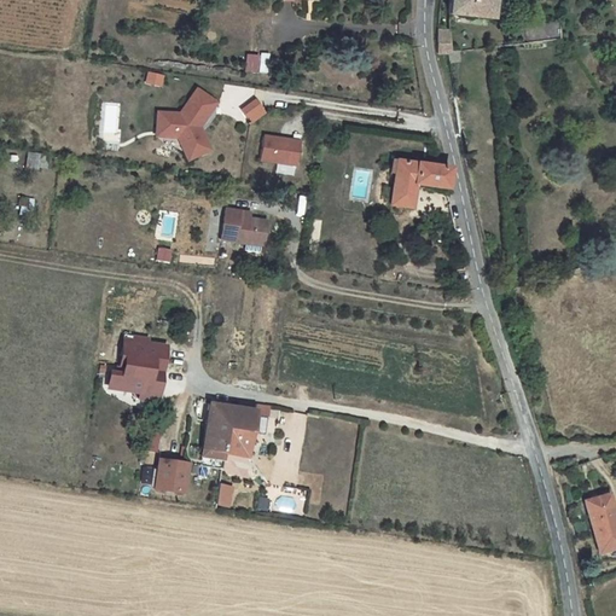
[(452,0),(451,13),(492,18),(494,0),(452,0)]
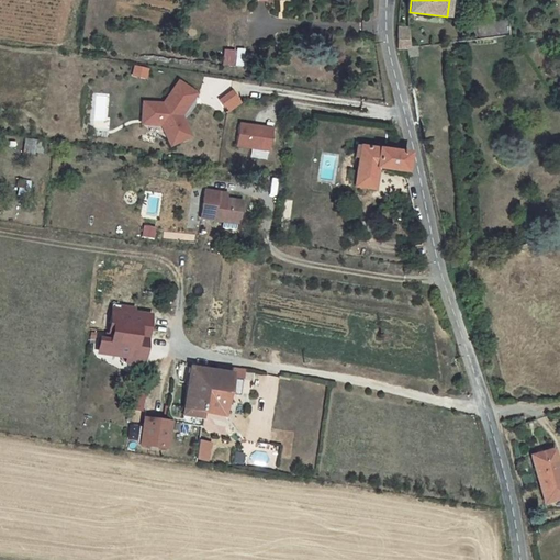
[(511,34),(511,21),(478,25),(479,37),(511,34)]
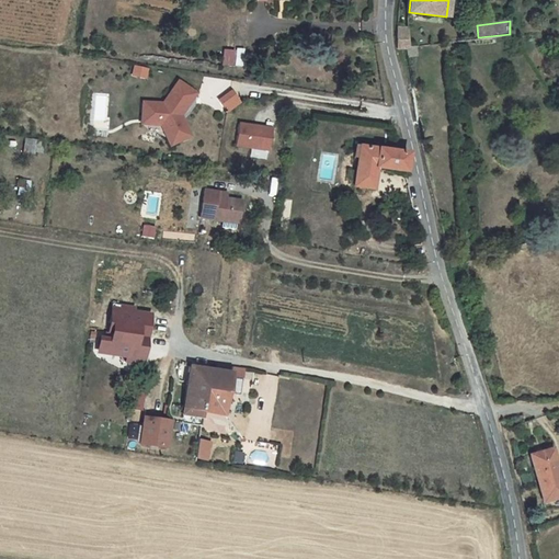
[(397,35),(398,47),(407,47),(411,47),(409,26),(398,25),(397,35)]
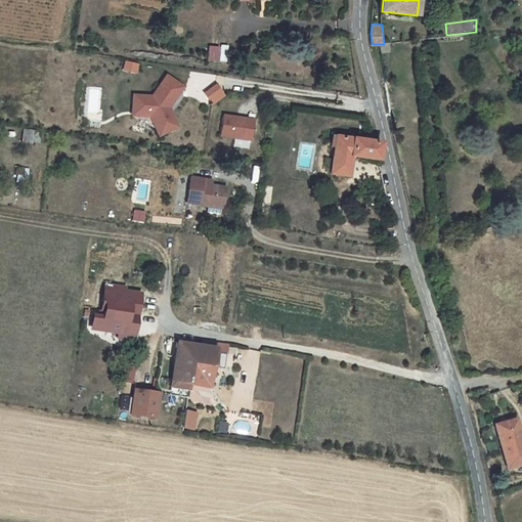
[(384,44),(380,44),(381,51),(390,50),(389,42),(384,43),(384,44)]
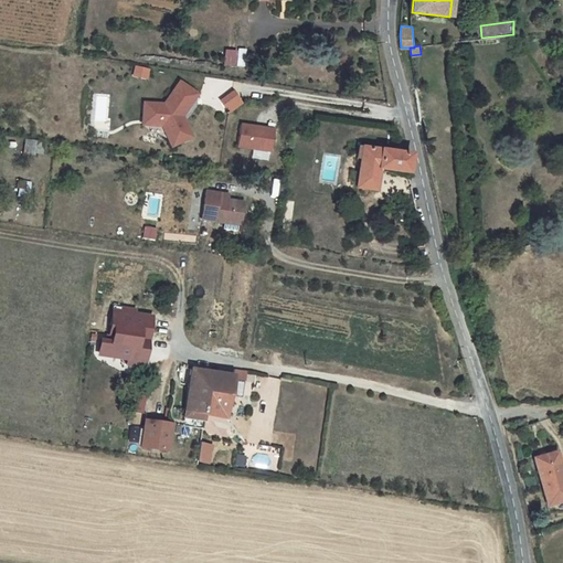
[(242,64),(242,48),(224,48),(224,64),(242,64)]
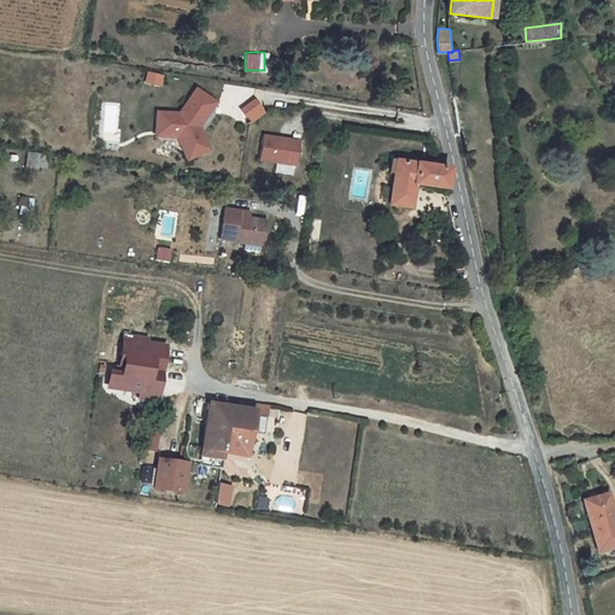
[(194,154),(210,147),(203,132),(200,133),(198,128),(216,100),(197,87),(181,112),(159,110),(157,128),(175,129),(179,135),(182,145),(191,147),(194,154)]
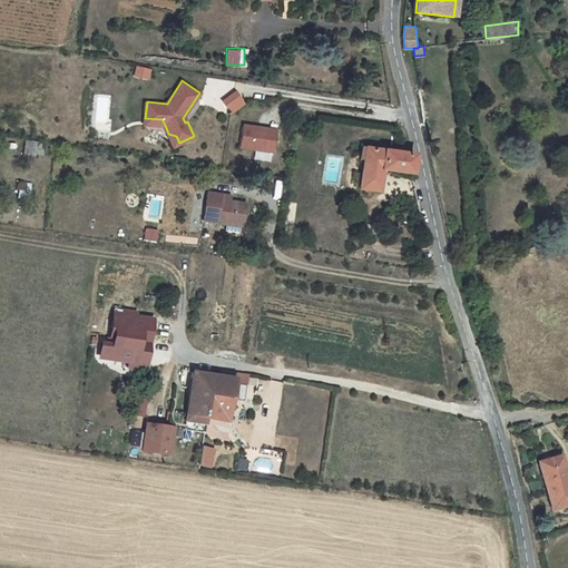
[(244,123),(241,145),(264,148),(266,129),(260,128),(260,125),(244,123)]
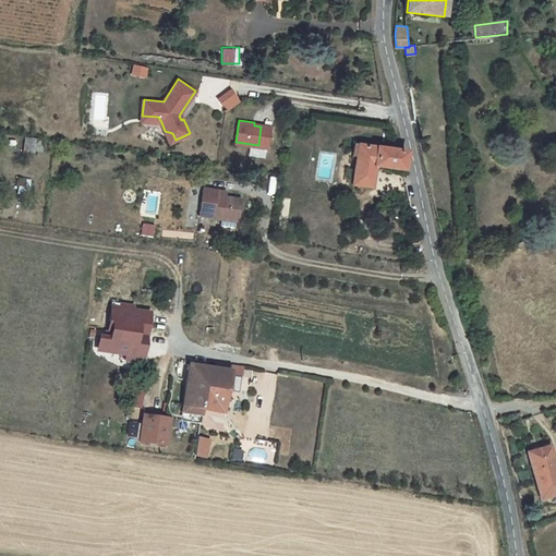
[(261,127),(258,145),(268,146),(272,125),(254,122),(254,125),(261,127)]
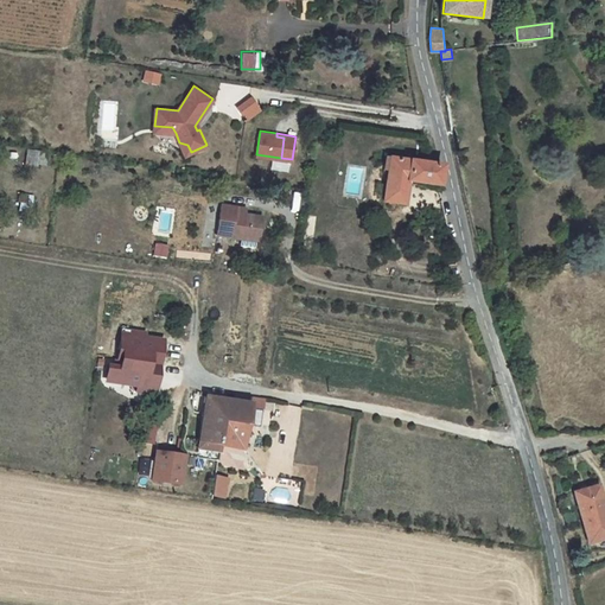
[(179,142),(186,154),(191,152),(188,145),(179,142)]
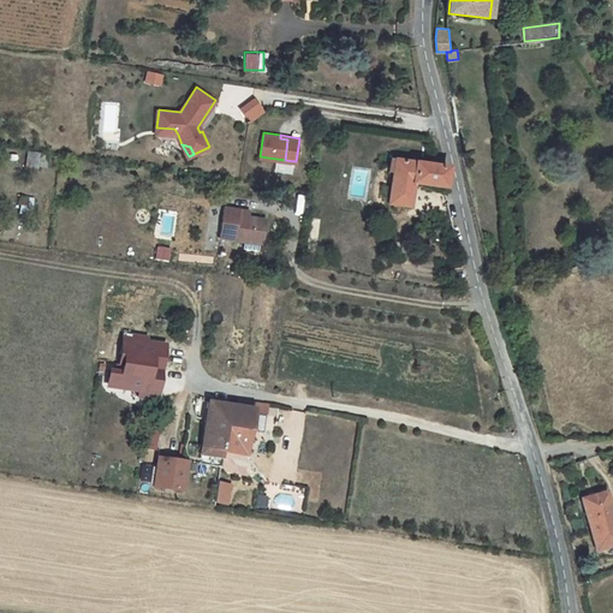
[(41,153),(41,152),(29,149),(27,165),(40,167),(40,165),(41,153)]
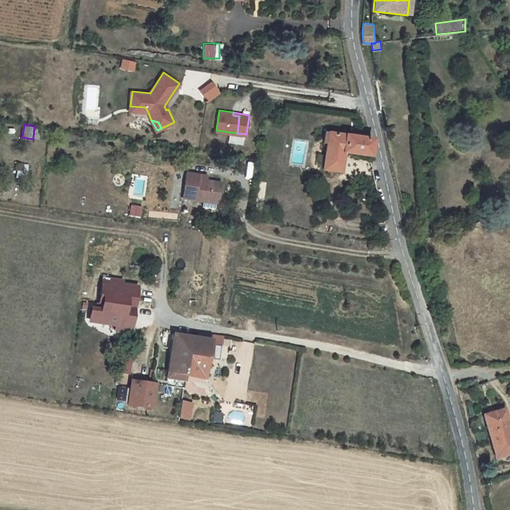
[(41,128),(34,127),(33,137),(40,138),(41,128)]
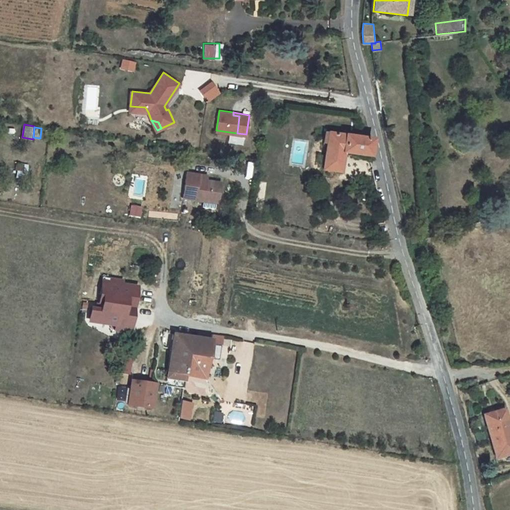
[(324,168),(341,171),(345,151),(369,155),(371,155),(373,139),(366,138),(329,132),(326,131),(324,141),(328,141),(324,168)]
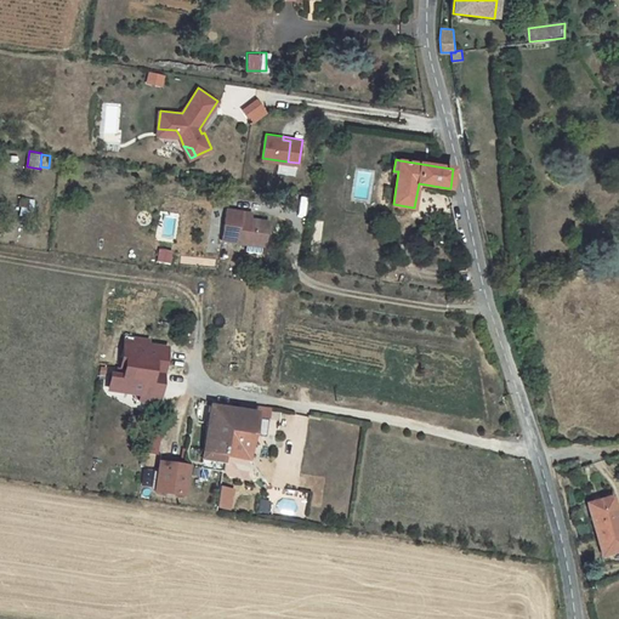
[(265,245),(268,221),(251,219),(253,213),(228,209),(223,239),(265,245)]
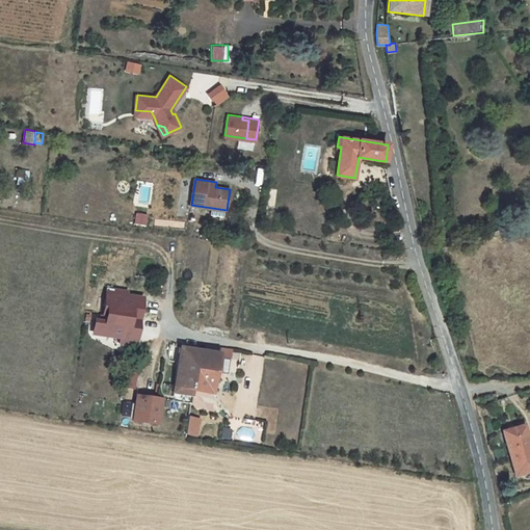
[(129,338),(135,339),(138,336),(144,297),(126,295),(127,290),(116,289),(116,293),(107,292),(103,319),(96,318),(95,329),(98,333),(122,336),(121,342),(128,343),(129,338)]
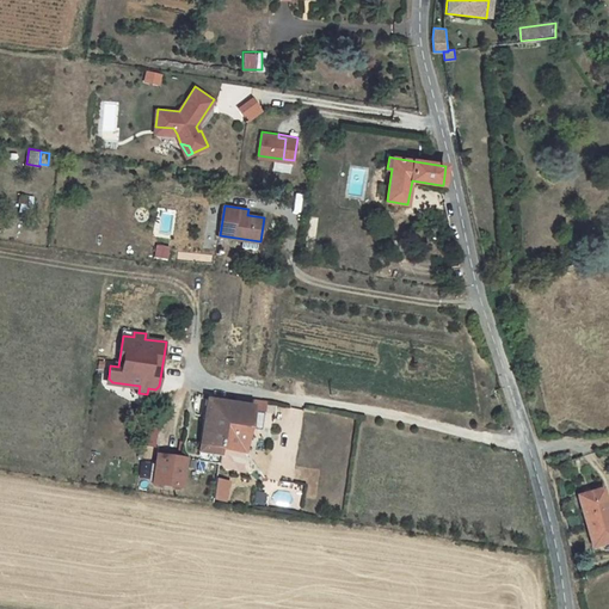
[(208,397),(201,442),(222,446),(229,400),(232,401),(232,400),(208,397)]
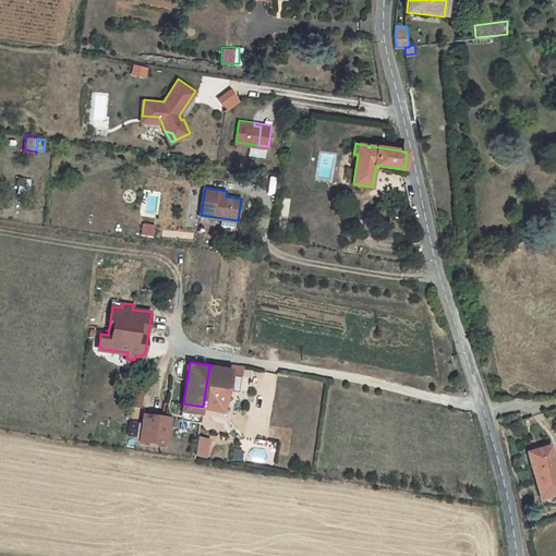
[(209,365),(203,407),(225,410),(228,388),(239,389),(241,374),(231,373),(231,369),(212,365),(212,366),(209,365)]
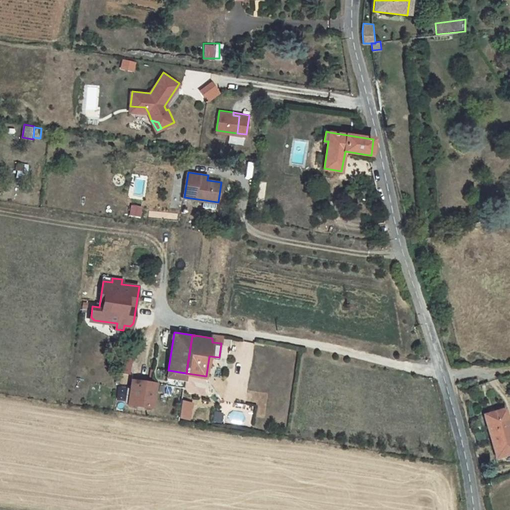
[(166,387),(133,380),(130,400),(160,407),(166,387)]
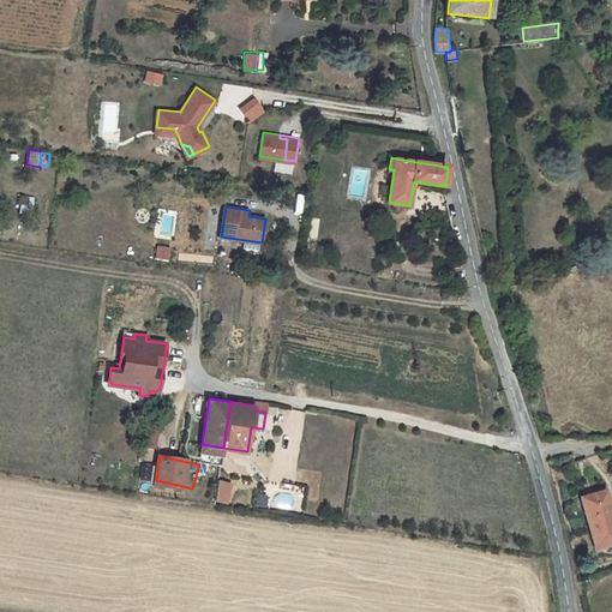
[(222,479),(217,499),(231,503),(235,481),(222,479)]
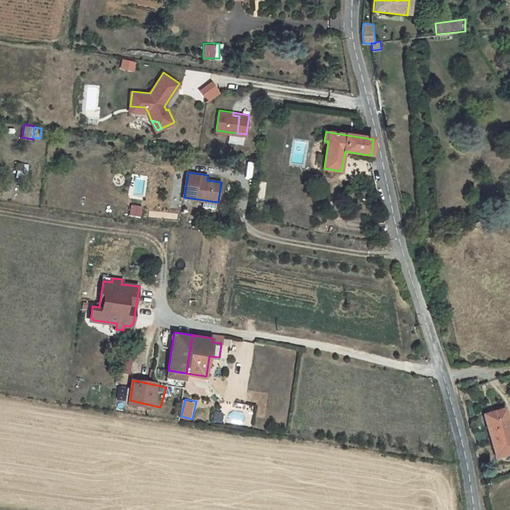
[(486,414),(492,439),(498,456),(509,453),(509,425),(509,420),(506,408),(486,414)]
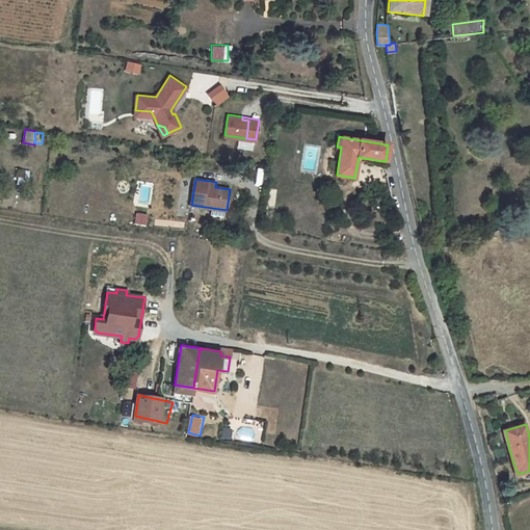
All buildings are outlined.
